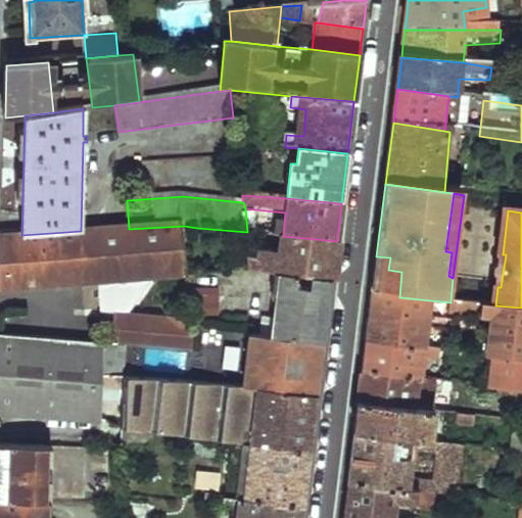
[(21,235),(2,235),(0,289),(97,283),(99,314),(110,315),(112,346),(129,348),(134,347),(191,354),(190,327),(128,321),(155,279),(187,277),(184,226),(129,229),(81,231),(21,235)]
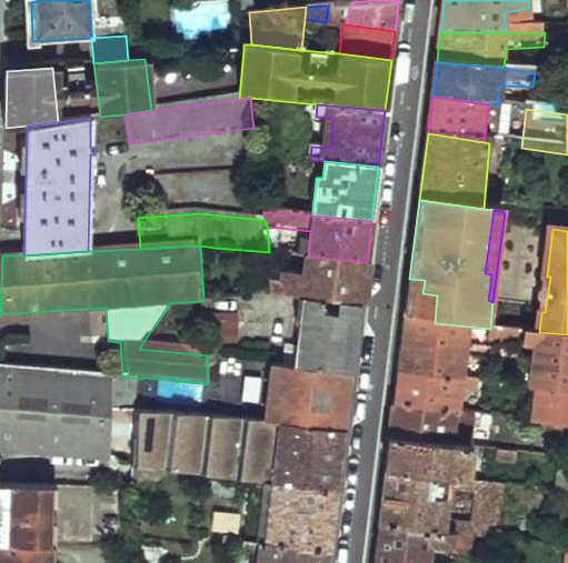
[(218,301),(215,248),(200,245),(203,301),(203,303),(218,301)]
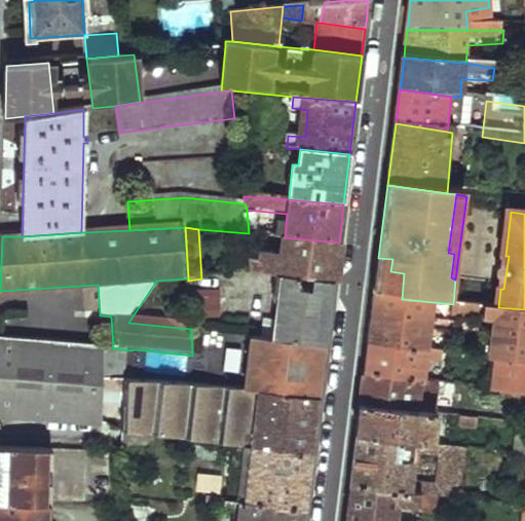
[(285,237),(272,236),(271,246),(286,248),(285,259),(278,258),(278,254),(259,253),(257,271),(283,275),(302,278),(315,281),(334,284),(336,264),(339,243),(285,237)]
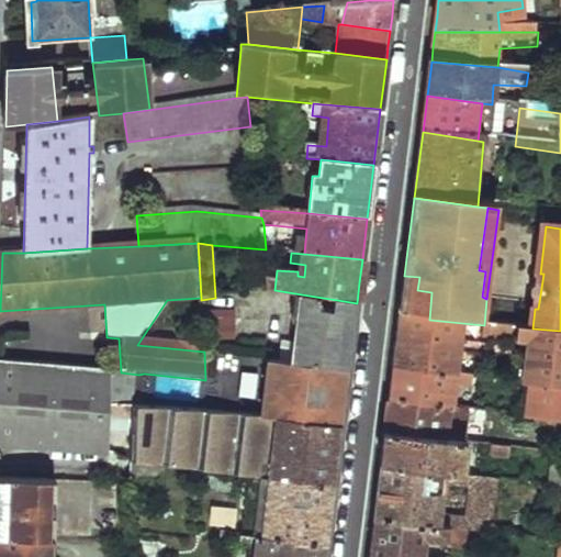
[(419,277),(404,276),(400,318),(429,320),(432,292),(417,290),(419,277)]
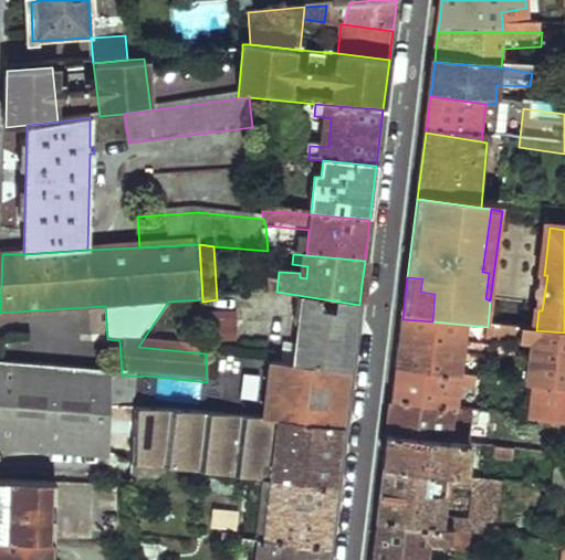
[(359,305),(339,302),(337,312),(324,309),(325,299),(304,296),(295,366),(351,374),(355,340),(359,305)]
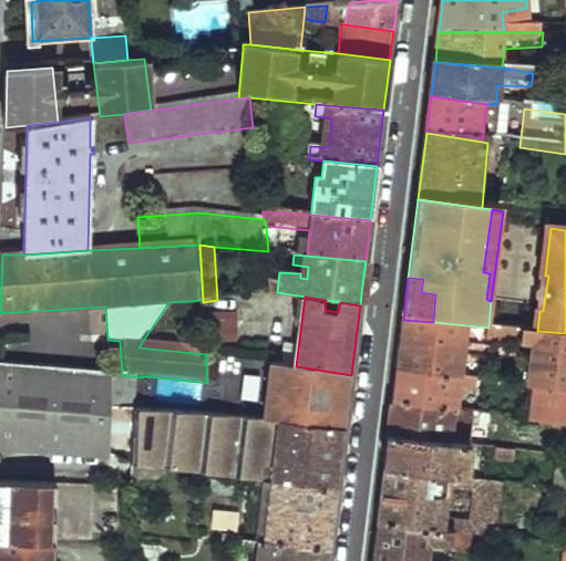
[(397,375),(476,382),(477,374),(464,372),(470,335),(486,335),(486,340),(520,343),(520,344),(539,346),(536,387),(565,391),(565,333),(537,331),(489,328),(433,322),(403,320),(400,349),(397,375)]
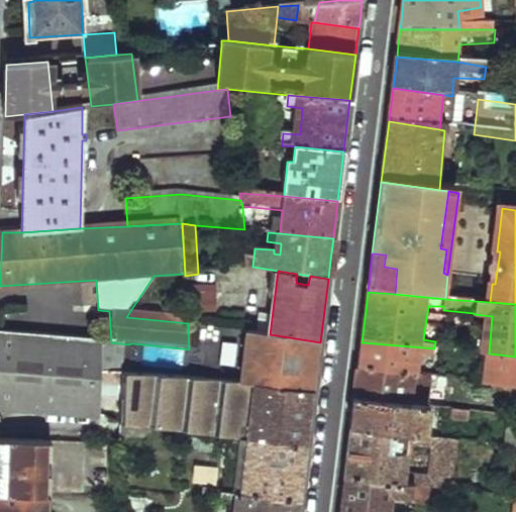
[(106,341),(83,339),(0,330),(0,408),(101,414),(103,389),(104,373),(106,341)]
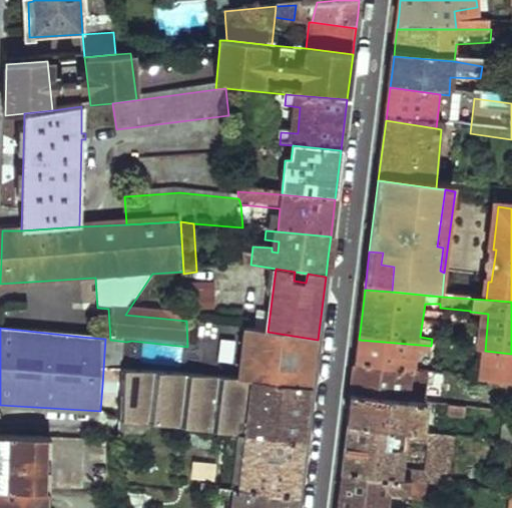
[(268,332),(248,331),(246,349),(270,351),(271,348),(278,348),(276,371),(247,368),(247,364),(207,360),(206,381),(312,392),(315,366),(318,340),(268,332)]
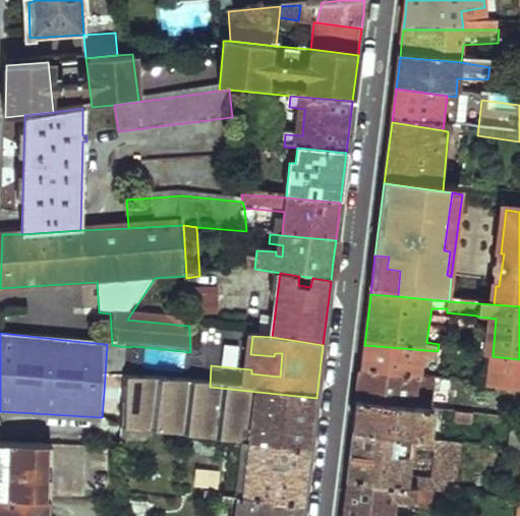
[(128,347),(112,345),(107,344),(105,376),(128,379),(128,347)]
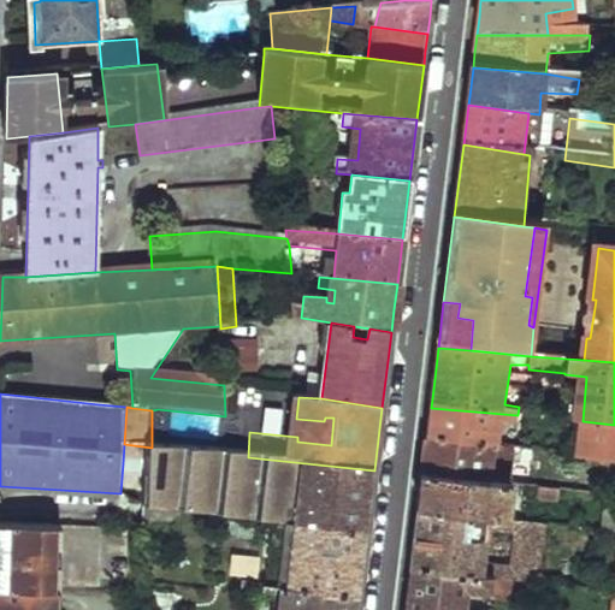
[(426,445),(497,450),(500,425),(516,425),(518,415),(431,408),(427,427),(426,445)]
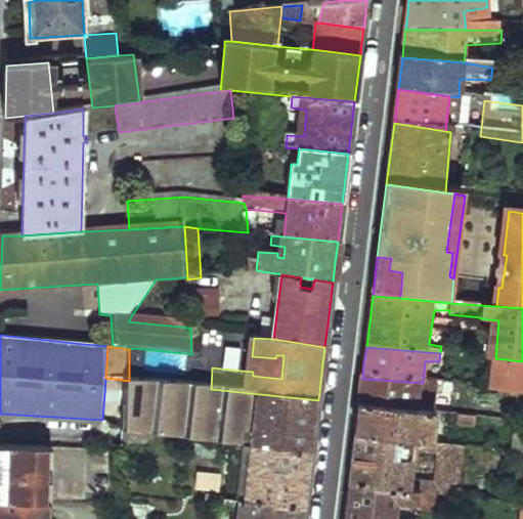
[(522,361),(495,358),(491,390),(522,393),(522,361)]
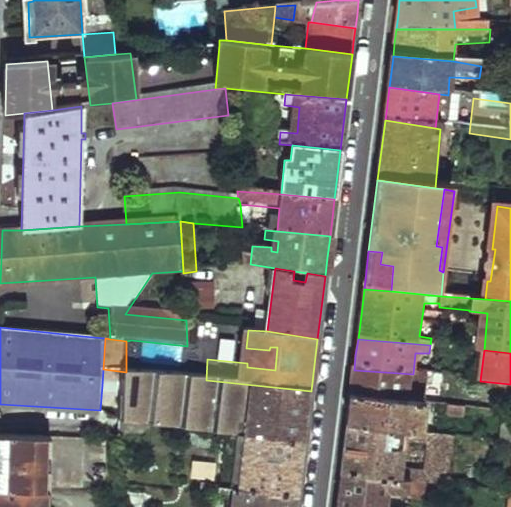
[(125,386),(126,372),(103,369),(102,385),(125,386)]
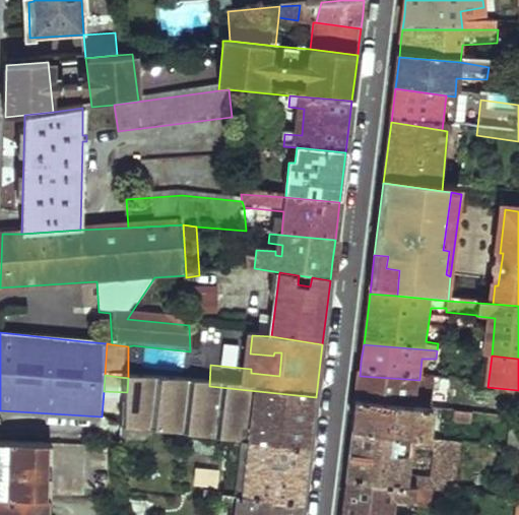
[(355,404),(414,410),(416,391),(430,391),(431,389),(441,389),(442,383),(437,382),(419,380),(360,376),(358,391),(355,404)]
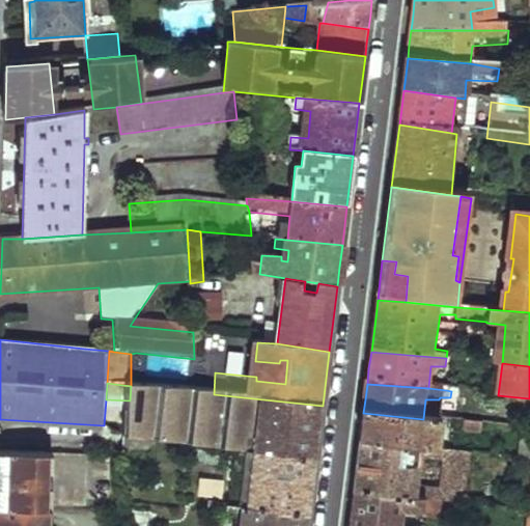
[(323,406),(214,394),(131,386),(130,400),(126,438),(157,441),(254,452),(316,460),(319,434),(323,406)]
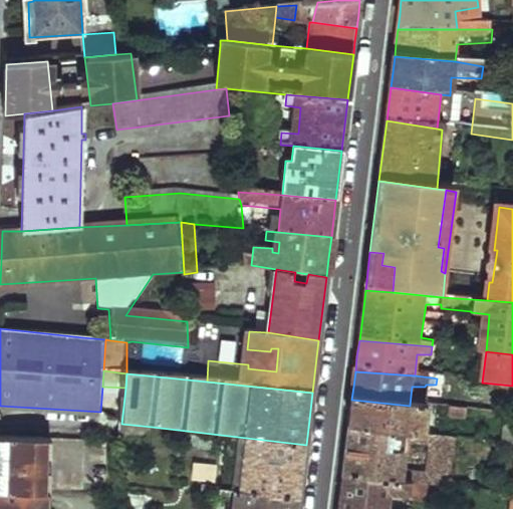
[(347,431),(425,438),(427,408),(410,406),(351,400),(349,417),(347,431)]
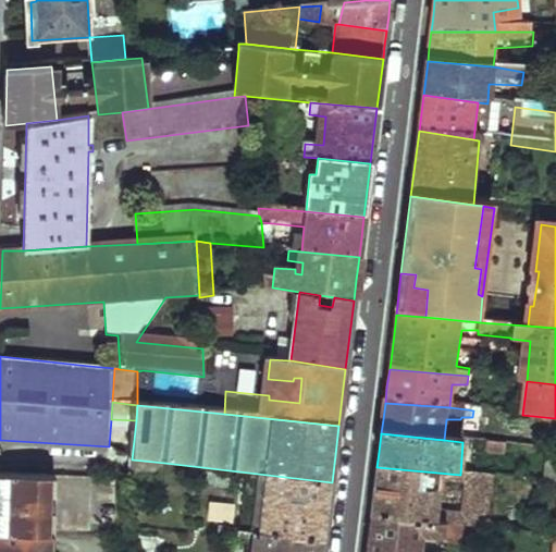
[(507,446),(490,445),(489,453),(506,455),(507,446)]
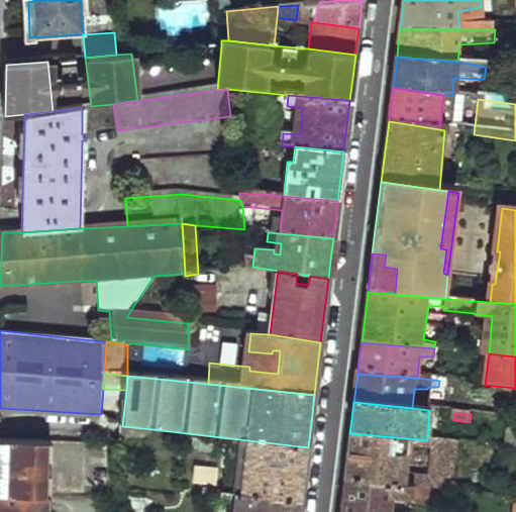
[(122,426),(121,441),(151,443),(152,429),(122,426)]
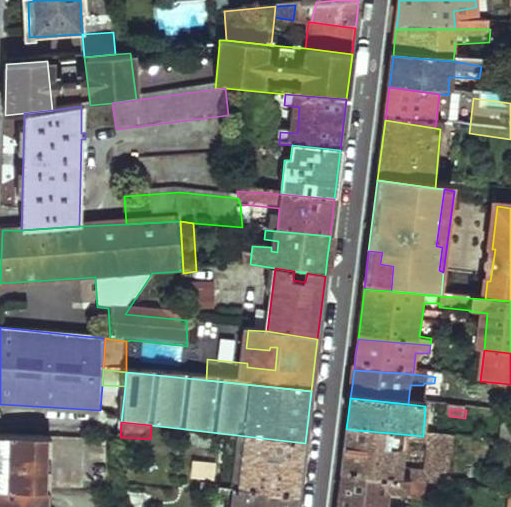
[(340,478),(402,484),(406,449),(428,452),(429,438),(423,436),(346,429),(343,454),(340,478)]
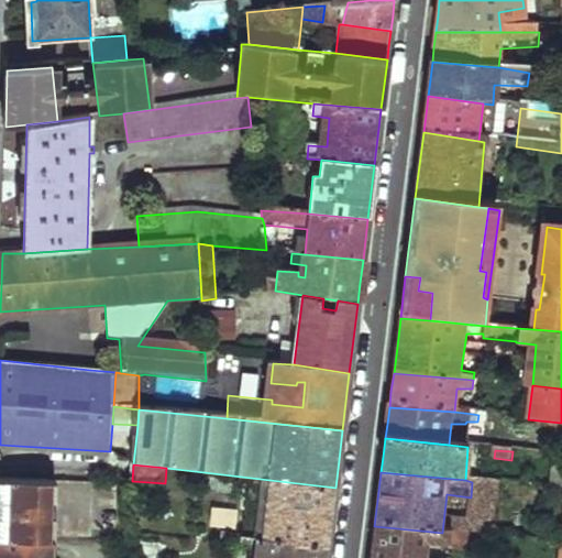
[(50,481),(0,480),(0,540),(48,543),(50,481)]
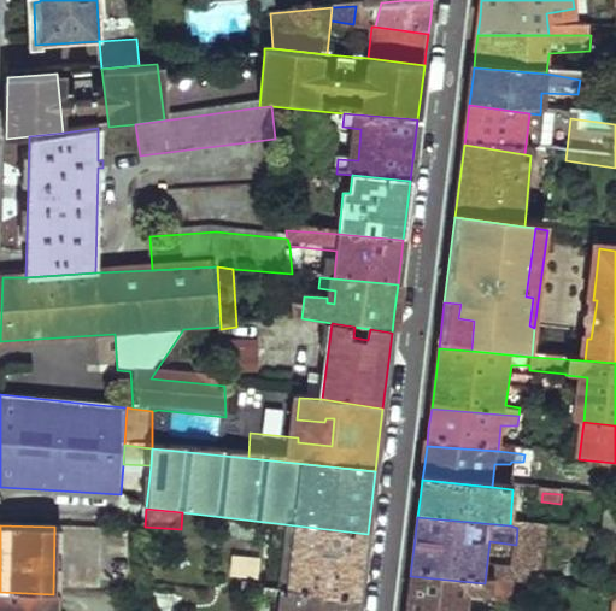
[(368,534),(295,526),(287,581),(281,582),(279,589),(282,589),(359,600),(363,568),(368,534)]
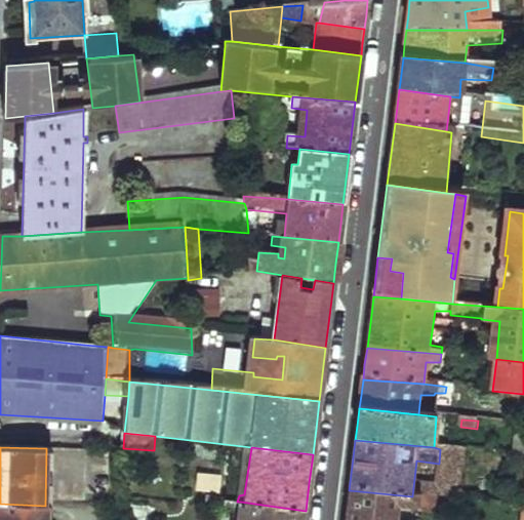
[(399,519),(401,514),(420,515),(421,498),(412,496),(349,490),(346,517),(345,519),(399,519)]
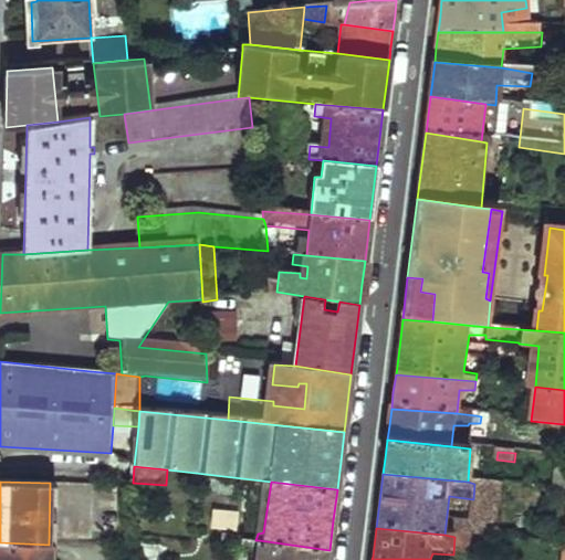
[(328,559),(330,550),(259,540),(257,559),(328,559)]
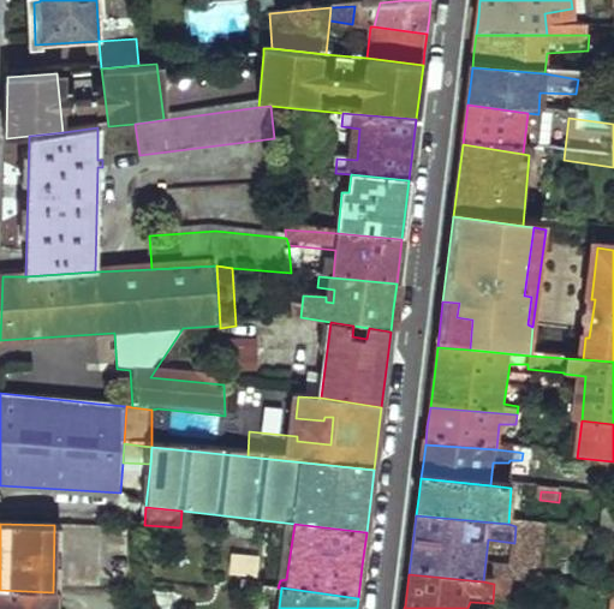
[(53,592),(0,590),(0,608),(58,608),(58,592),(53,592)]
